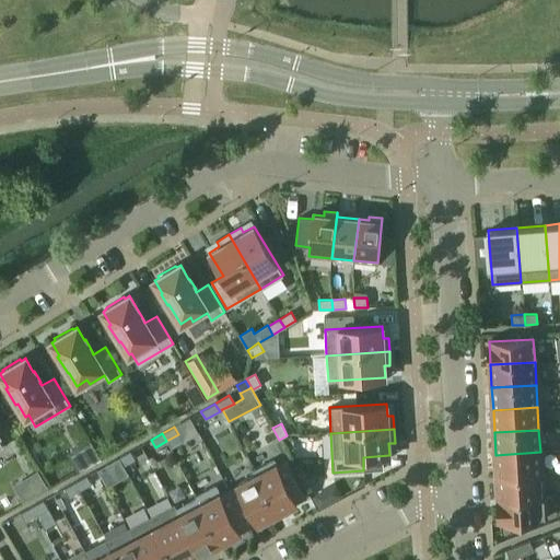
[(91,442),(69,455),(79,471),(102,458),(91,442)]
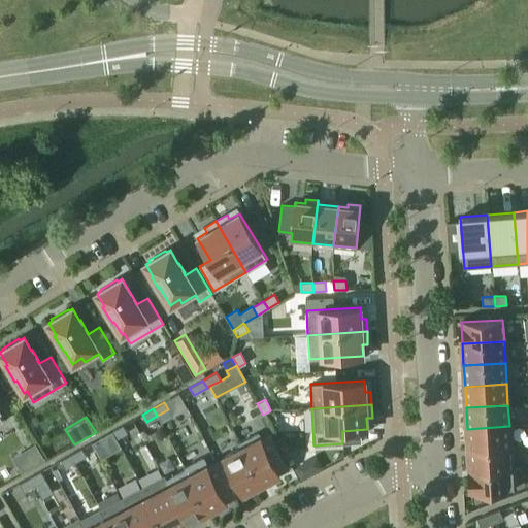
[(123,425),(111,431),(117,439),(127,433),(123,425)]
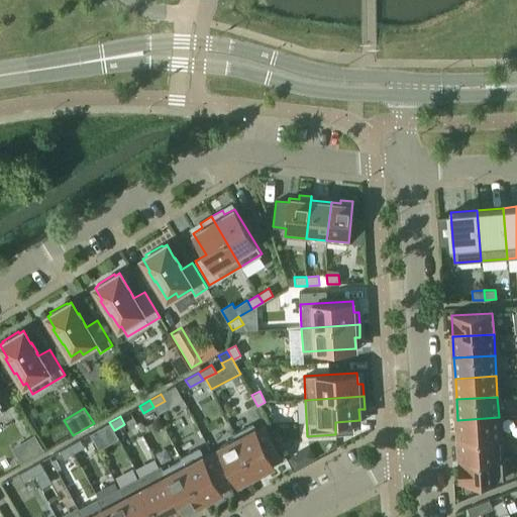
[(500,438),(499,417),(457,420),(458,440),(500,438)]
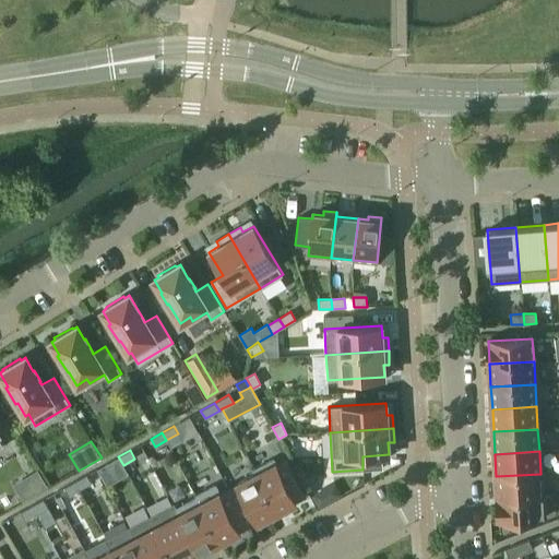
[(107,463),(97,468),(107,486),(128,474),(123,465),(118,456),(107,463)]
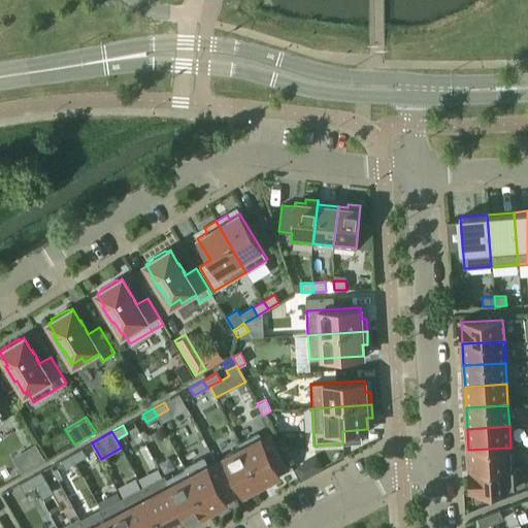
[(278,472),(288,467),(270,434),(261,439),(258,434),(240,443),(261,484),(279,474),(278,472)]
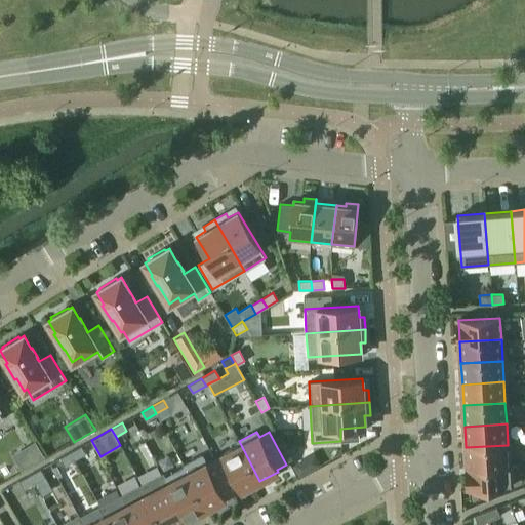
[(259,481),(239,441),(238,441),(240,445),(223,454),(224,456),(215,460),(232,493),(241,489),(241,490),(259,481)]
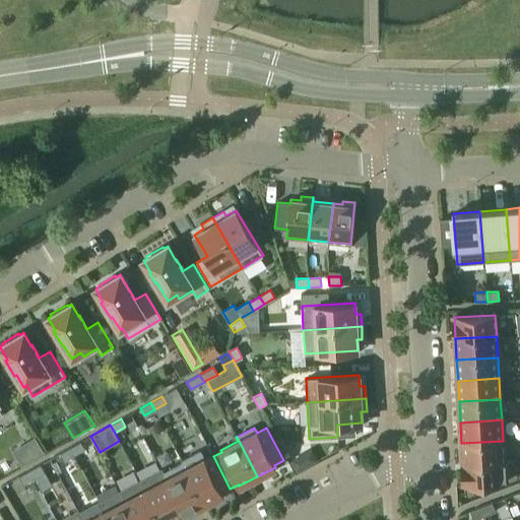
[(504,461),(503,441),(461,443),(462,464),(504,461)]
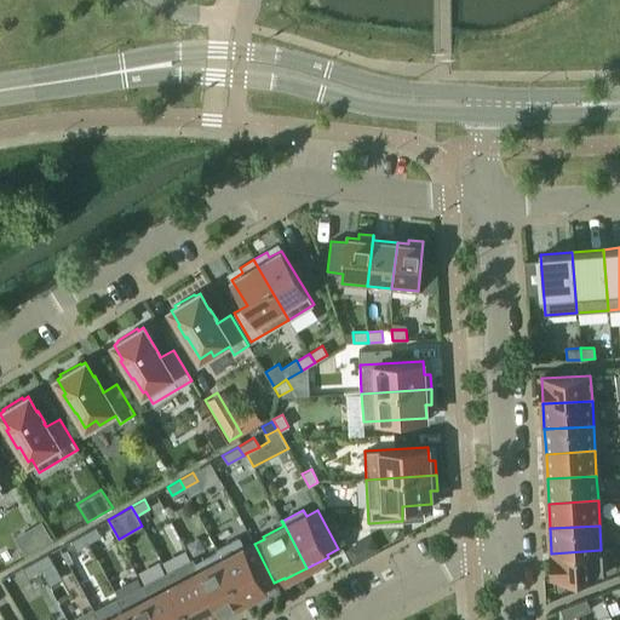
[(96,527),(84,533),(89,543),(101,535),(96,527)]
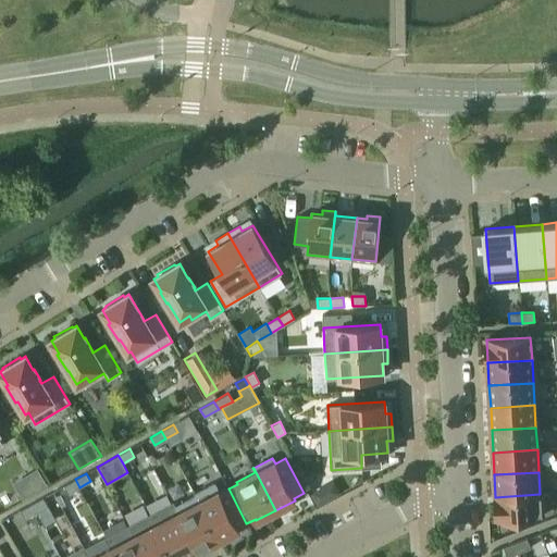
[(75,479),(63,485),(69,494),(79,487),(75,479)]
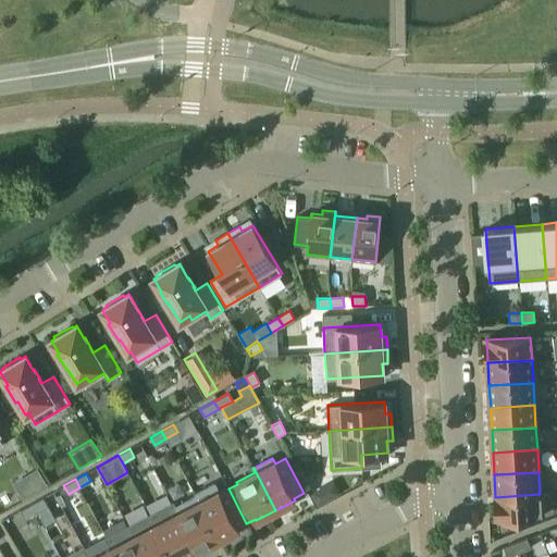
[(246,523),(229,489),(220,493),(214,483),(195,494),(220,540),(238,530),(237,528),(246,523)]
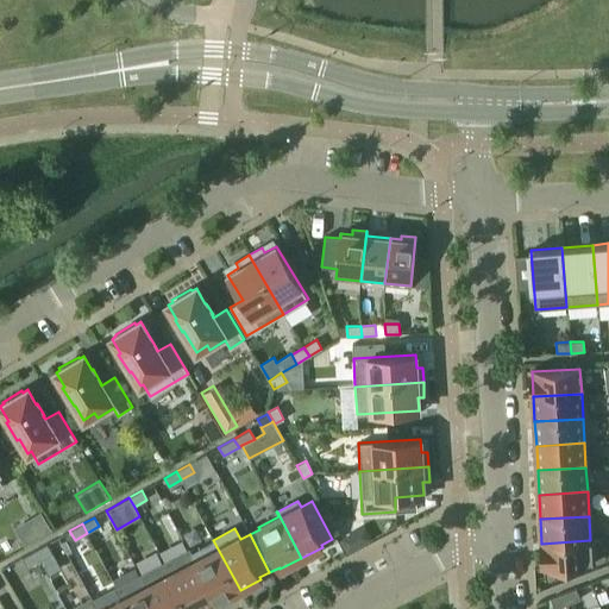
[(240,590),(213,540),(212,540),(213,542),(190,554),(215,603),(240,590)]
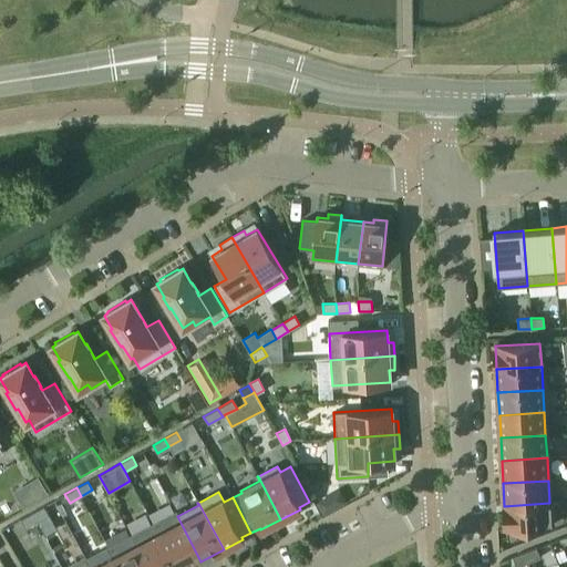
[(550,526),(549,503),(504,506),(506,529),(550,526)]
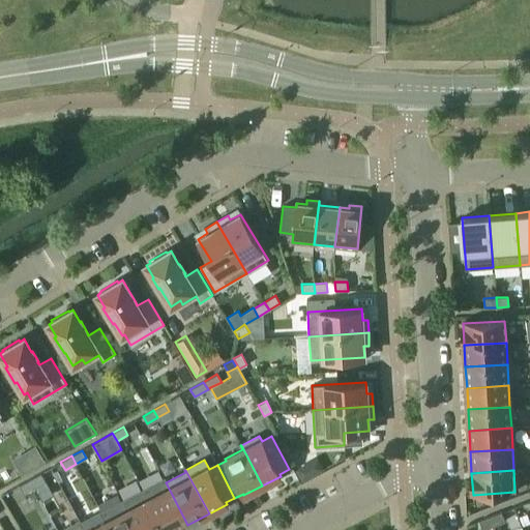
[(30,479),(34,487),(46,481),(40,473),(30,479)]
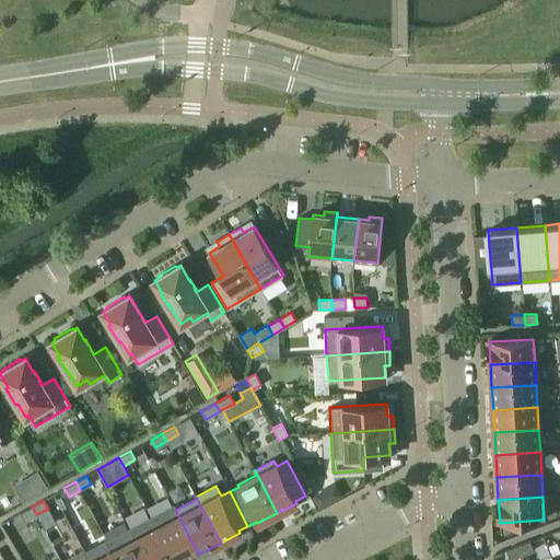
[(32,506),(21,513),(25,521),(36,514),(32,506)]
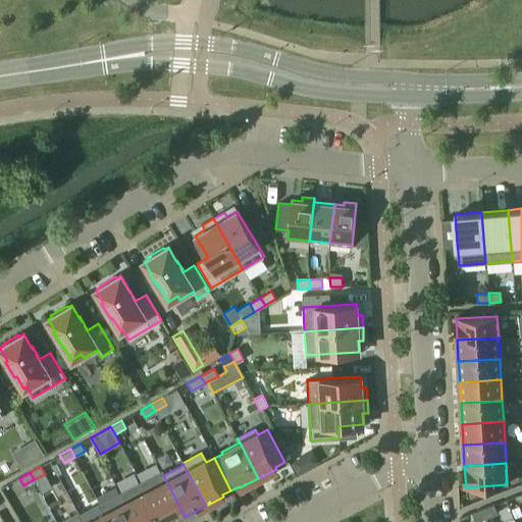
[(175,521),(185,517),(163,475),(162,475),(165,481),(146,491),(161,521),(175,521)]
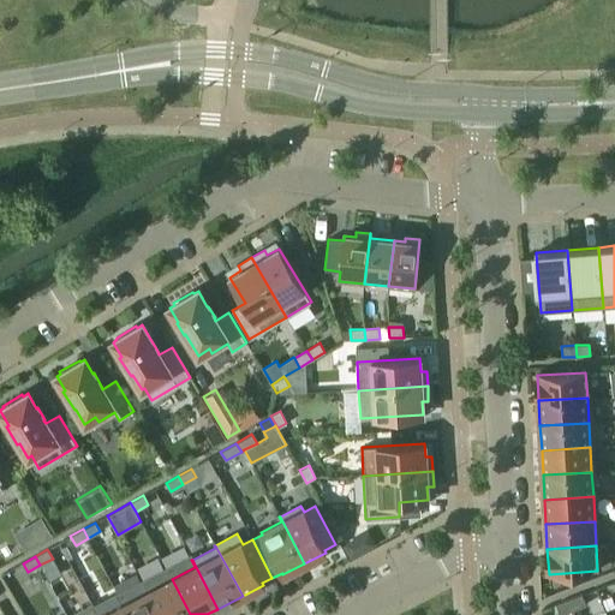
[(190,614),(172,579),(148,591),(142,580),(142,581),(159,614),(190,614)]
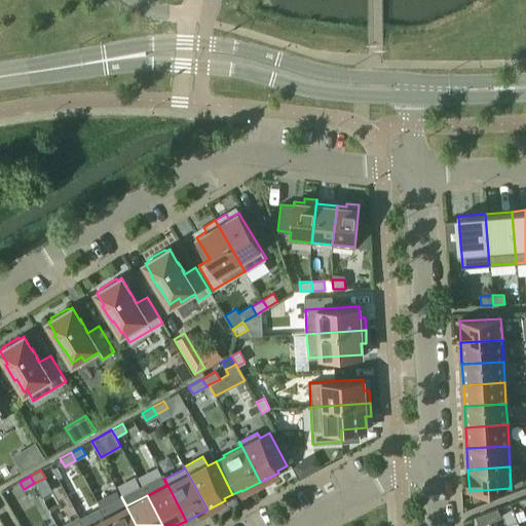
[(136,525),(121,497),(101,508),(109,525),(136,525)]
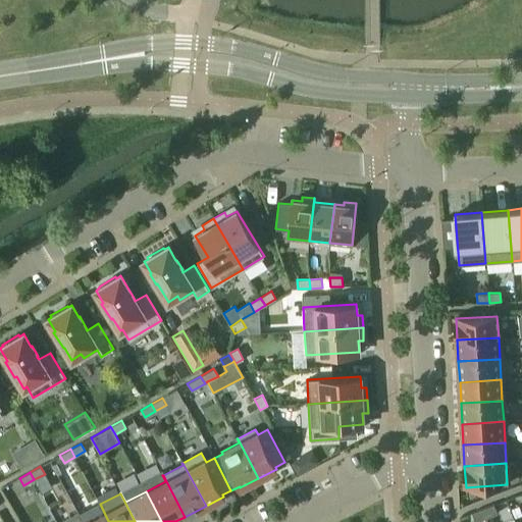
[(108,521),(100,504),(80,515),(83,521),(108,521)]
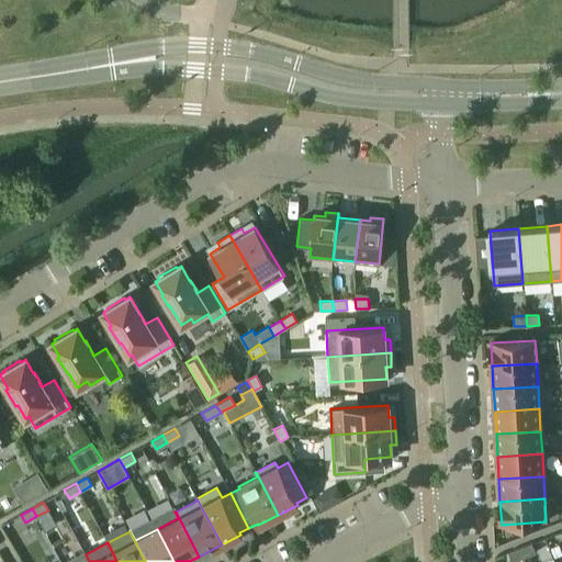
[(524,558),(536,552),(531,543),(519,548),(524,558)]
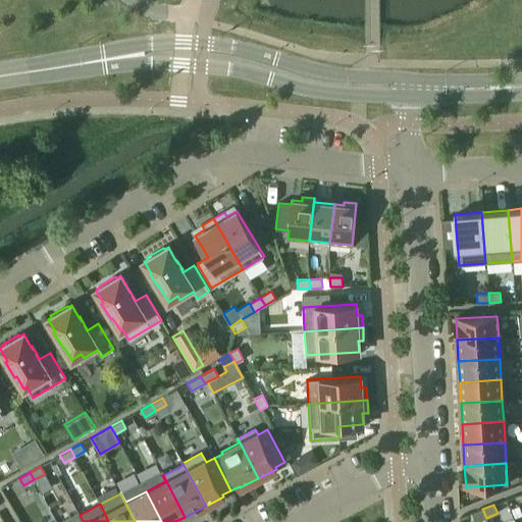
[(472,513),(475,521),(486,518),(482,509),(472,513)]
